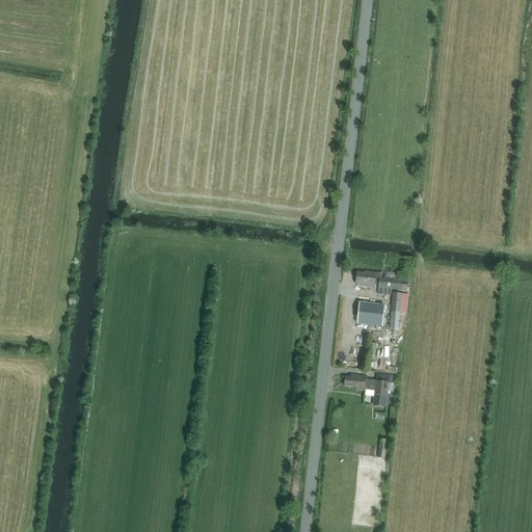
[(397,280),(398,273),(386,272),(384,274),(366,272),(366,273),(357,272),(355,285),(358,285),(357,286),(374,288),(374,284),(378,285),(378,289),(406,291),(407,281),(397,280)]
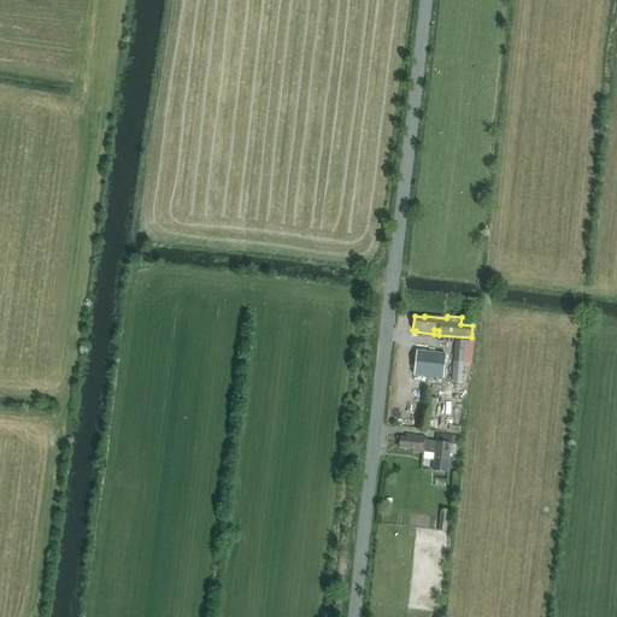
[(474,342),(456,340),(454,363),(452,382),(463,383),(464,363),(472,364),(474,342)]
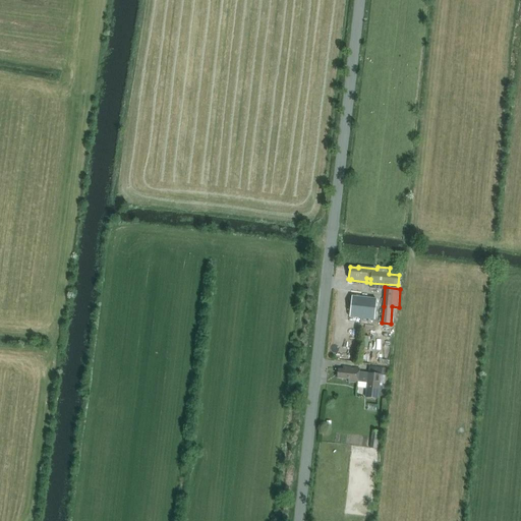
[(377,299),(352,296),(349,317),(374,321),(377,299)]
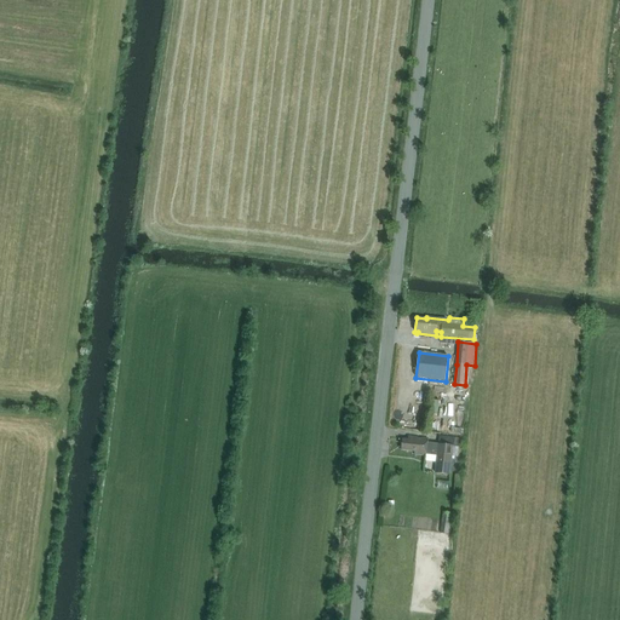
[(453,447),(428,443),(429,440),(408,437),(408,441),(402,440),(401,451),(414,452),(414,455),(426,457),(426,454),(437,457),(436,474),(451,476),(453,447)]
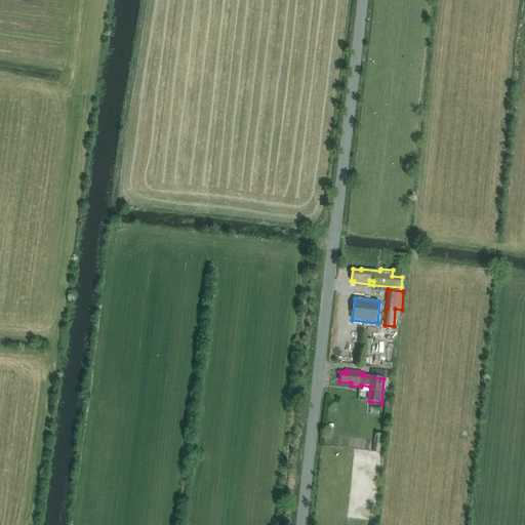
[(380,453),(384,436),(375,435),(372,452),(380,453)]
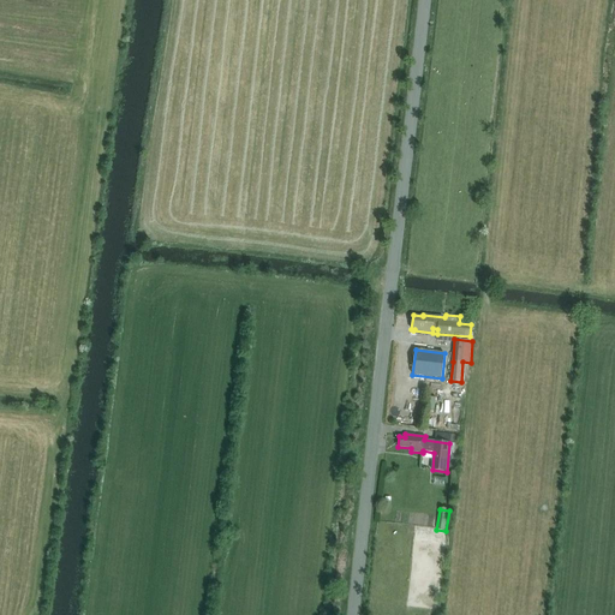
All buildings are outlined.
